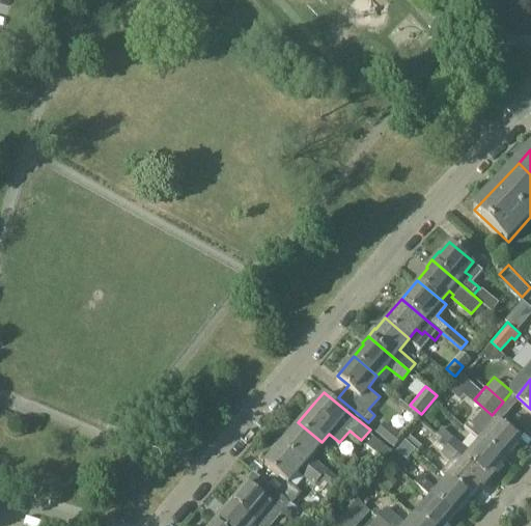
[(470,417),(465,423),(481,437),(504,457),(521,438),(497,418),(487,428),(479,421),(477,424),(470,417)]
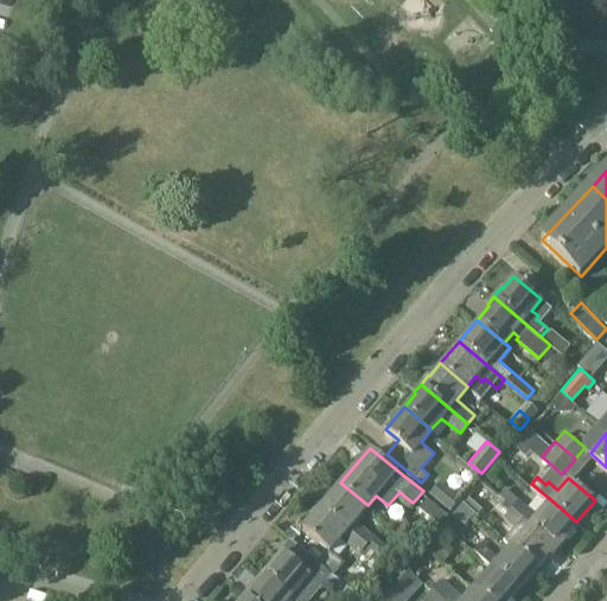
[(321,504),(369,543),(368,544),(379,555),(388,544),(356,518),(368,505),(340,483),(321,504)]
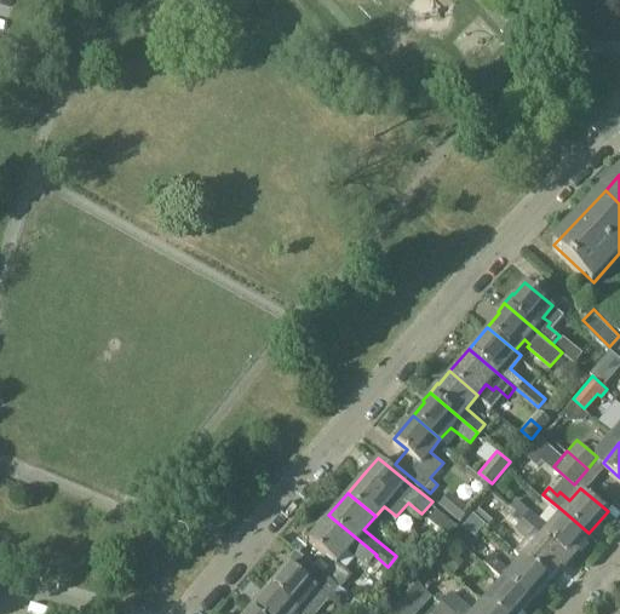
[(509,503),(514,506),(543,532),(569,556),(589,533),(562,510),(549,523),(516,495),(509,503)]
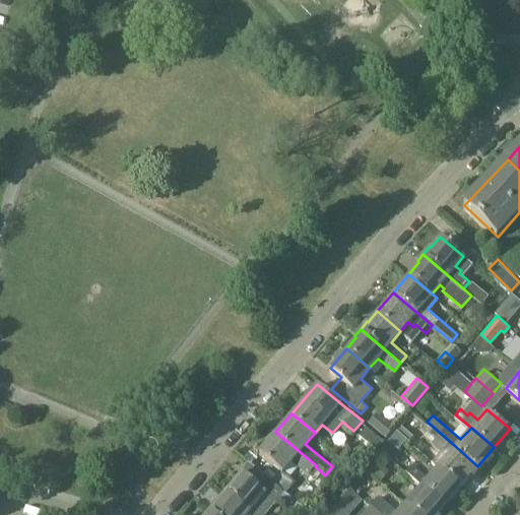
[(384,416),(376,427),(386,435),(395,425),(384,416)]
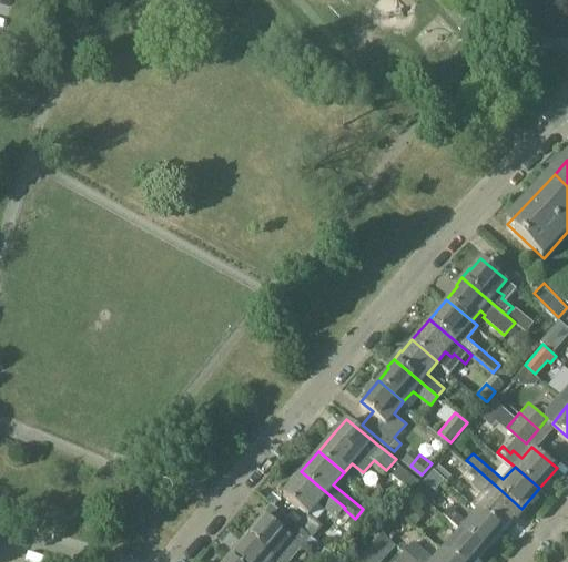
[(473,501),(479,507),(505,529),(521,509),(497,487),(470,463),(460,473),(482,491),(473,501)]
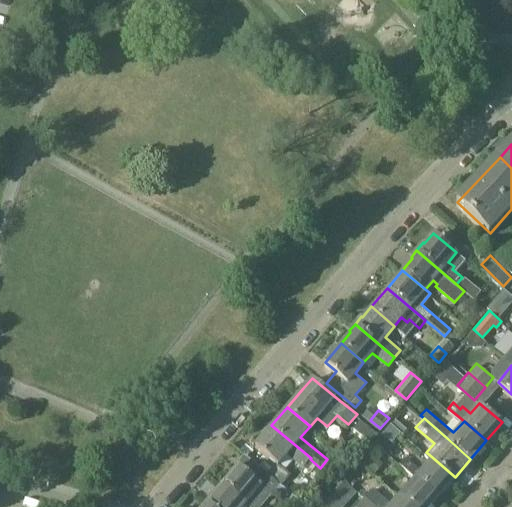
[(391,441),(399,432),(389,423),(381,433),(391,441)]
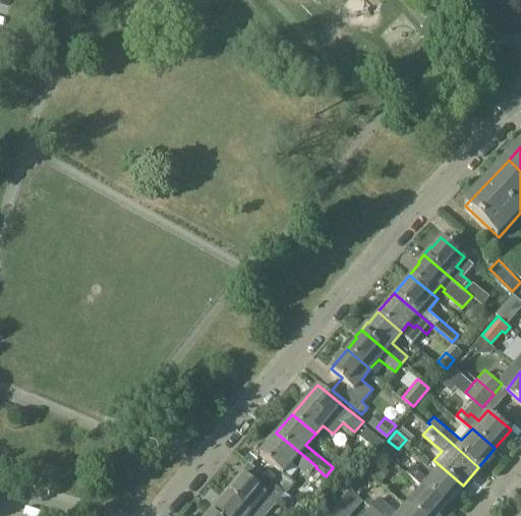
[(281,468),(272,479),(285,492),(295,479),(285,470),(295,458),(299,461),(297,464),(309,474),(315,467),(316,466),(276,433),(261,452),(281,468)]
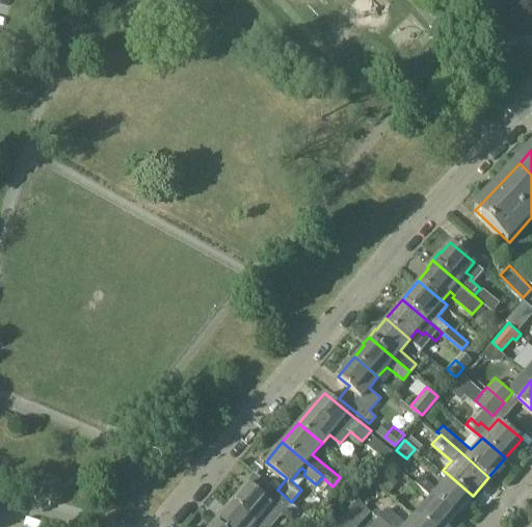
[(422,473),(417,479),(432,494),(456,515),(473,496),(449,475),(439,488),(422,473)]
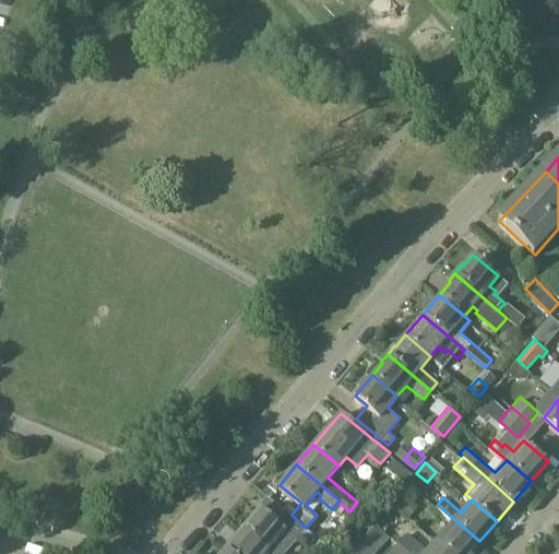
[(300,534),(306,528),(292,515),(285,510),(277,519),(262,506),(244,528),(268,550),(273,553),(282,553),(295,539),(296,540),(300,534)]
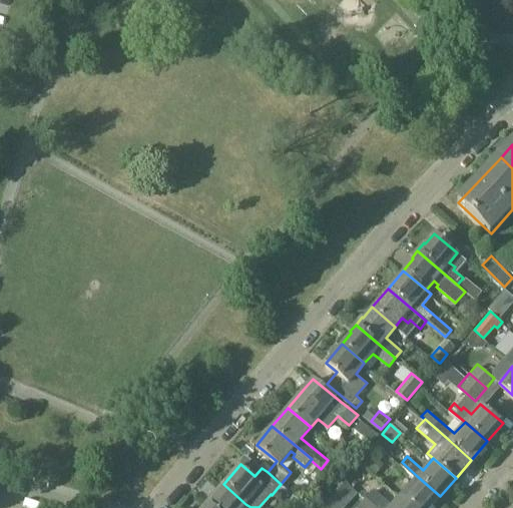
[(348,472),(344,477),(353,485),(357,480),(348,472)]
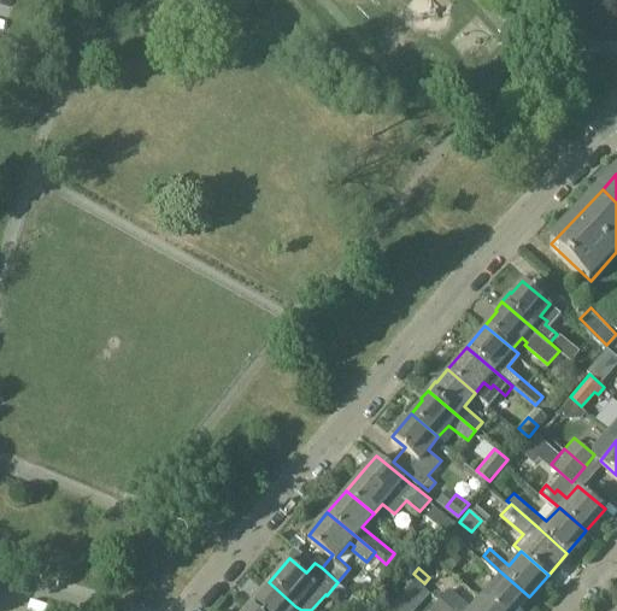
[(380,606),(385,610),(397,610),(422,583),(409,573),(380,606)]
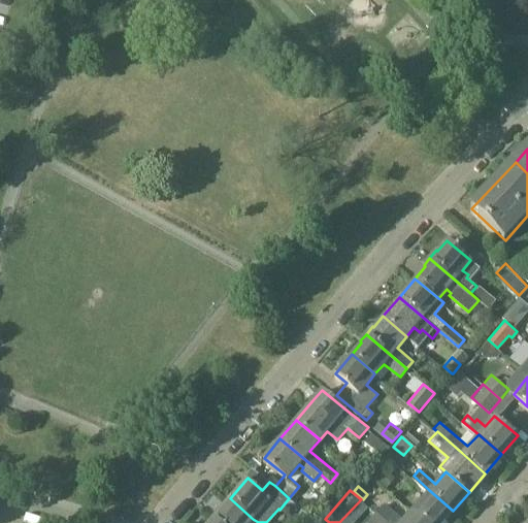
[(429,490),(413,509),(429,522),(441,522),(453,511),(429,490)]
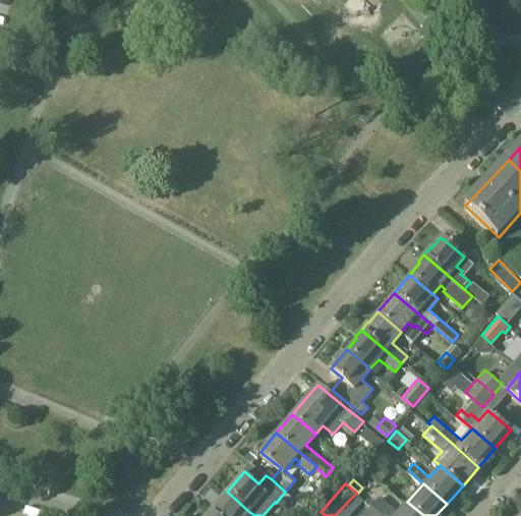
[(227,492),(211,511),(217,515),(245,515),(249,512),(227,492)]
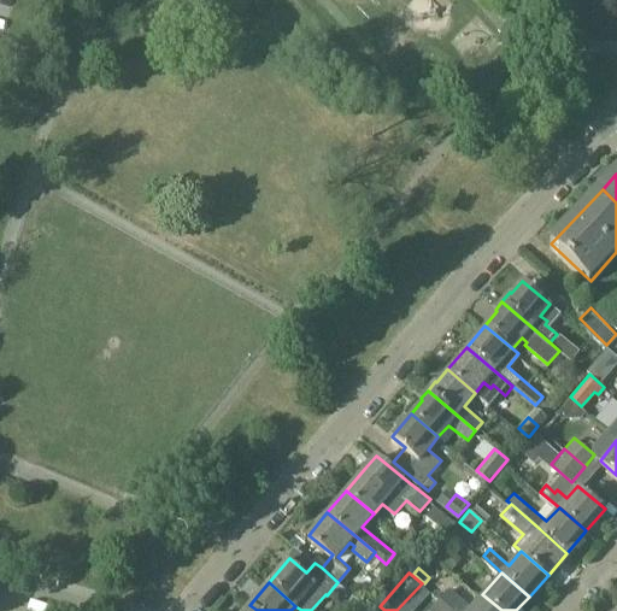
[(448,586),(440,595),(457,610),(501,610),(482,594),(472,606),(448,586)]
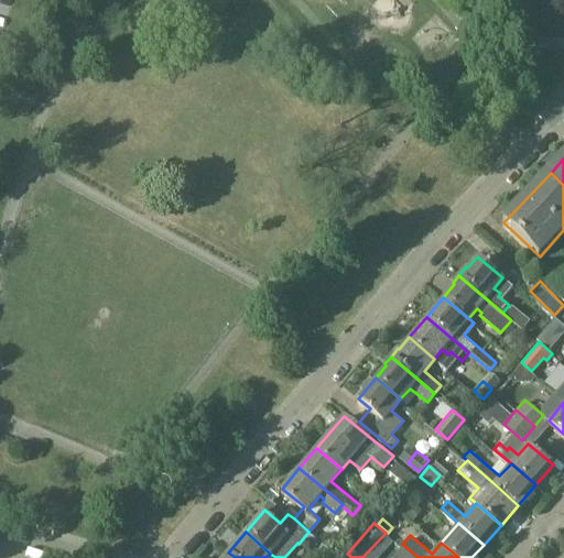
[(316,557),(339,557),(323,543),(315,551),(316,557)]
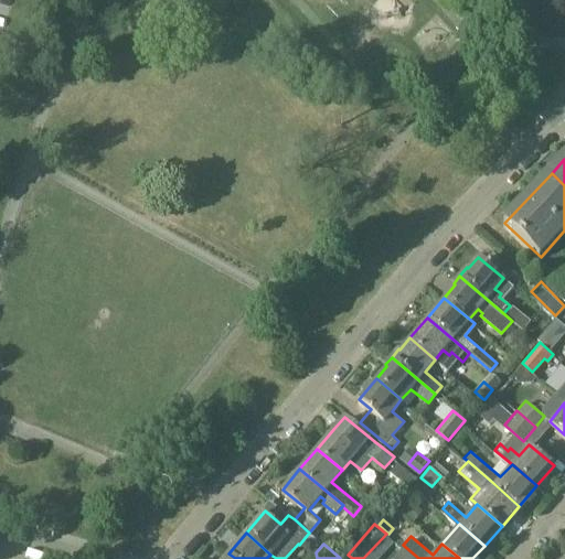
[(418,558),(403,545),(392,558),(394,558),(418,558)]
